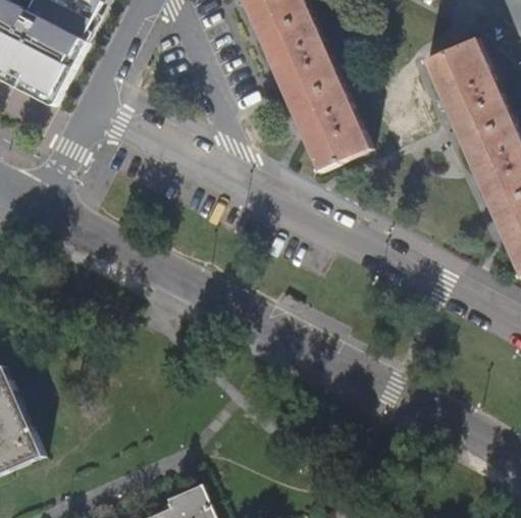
[(0,68),(55,97),(88,37),(106,0),(108,0),(112,2),(113,0),(36,0),(32,8),(15,0),(0,0),(0,68)]
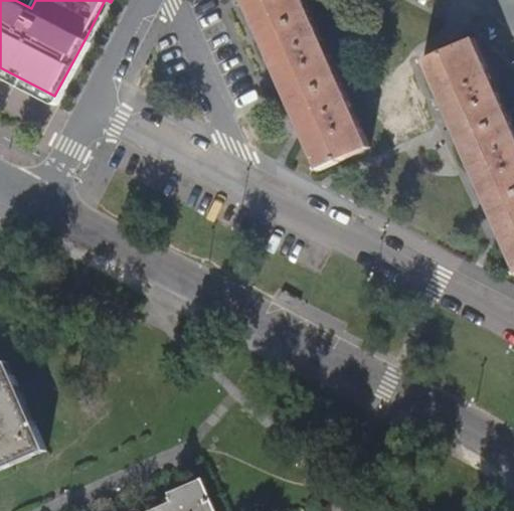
[(233,0),(311,168),(312,168),(366,144),(302,4),(309,0),(233,0)]
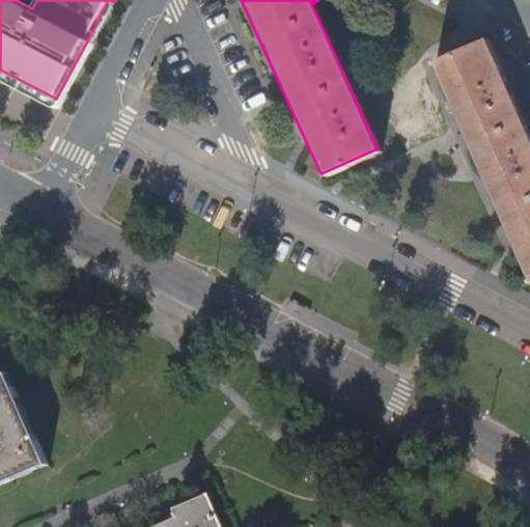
[(493,54),(484,36),(429,61),(526,280),(529,277),(529,138),(518,111),(527,105),(501,51),(493,54)]
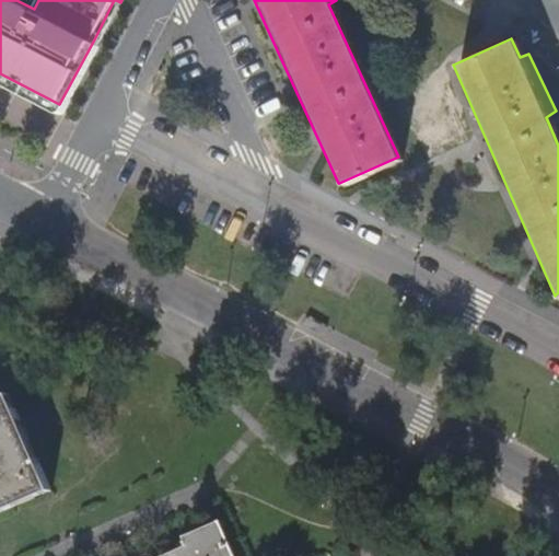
[(100,43),(94,39),(59,104),(0,73),(0,81),(58,112),(65,108),(100,43)]
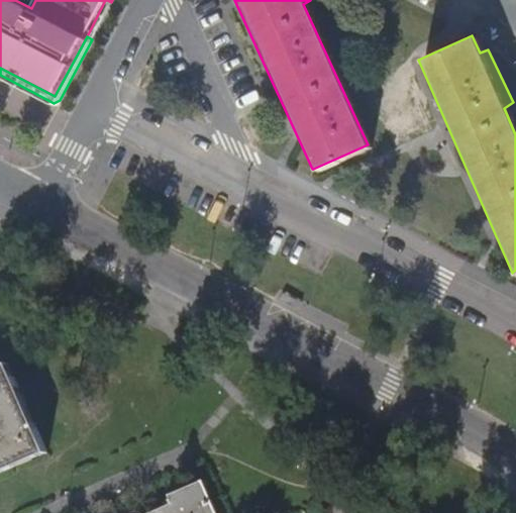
[(0,465),(42,446),(3,358),(0,360),(0,465)]
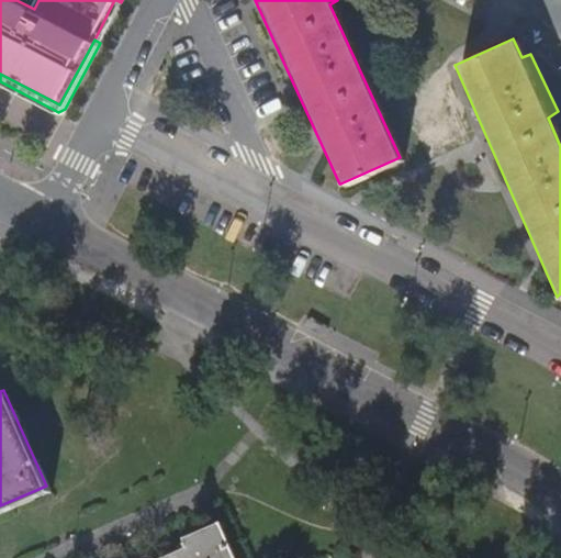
[(234,557),(217,520),(184,533),(190,545),(159,557),(234,557)]
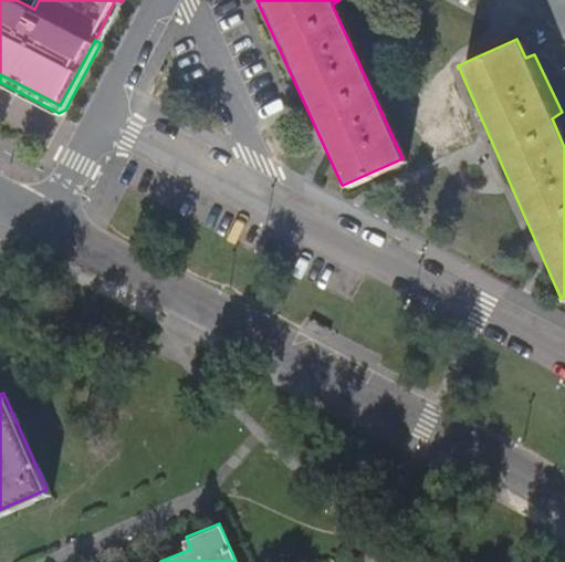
All buildings are outlined.
